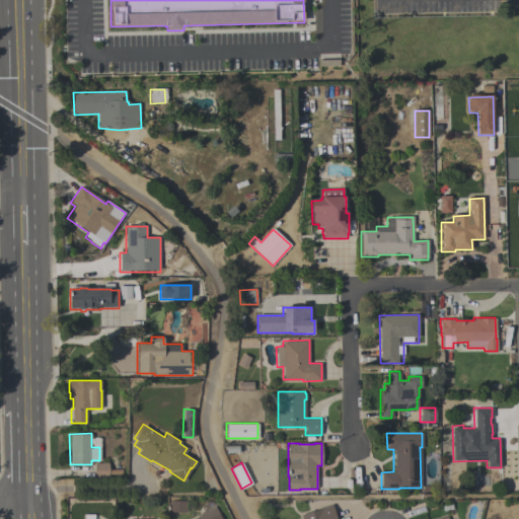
[(107,476),(107,463),(94,463),(95,476),(107,476)]
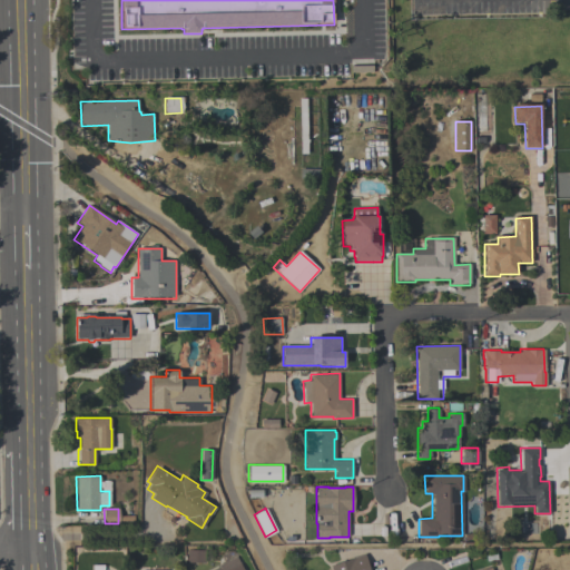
[(243,569),(213,569),(219,567),(217,564),(223,561),(220,556),(224,551),(234,551),(243,569)]
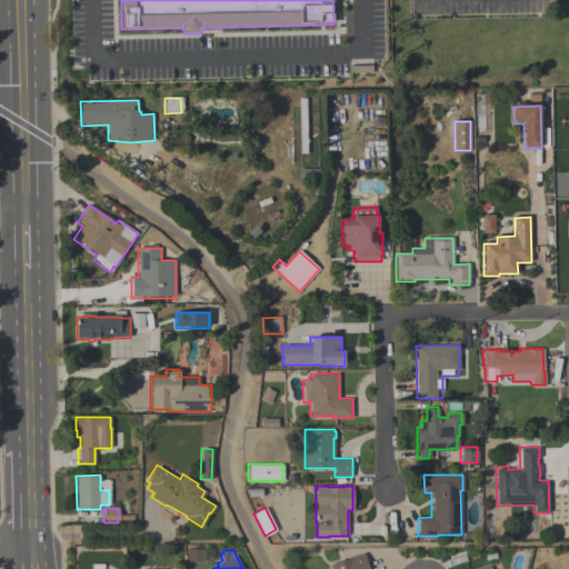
[(330,568),(329,563),(351,557),(351,556),(363,552),(369,568),(330,568)]
